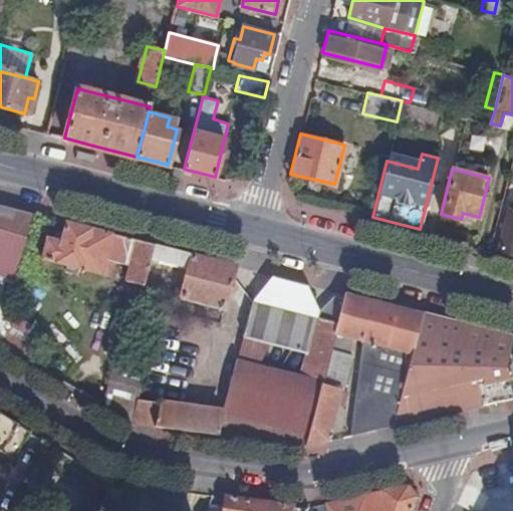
[(0,335),(7,310),(18,267),(32,212),(0,203),(0,271),(1,272),(0,275),(0,335)]
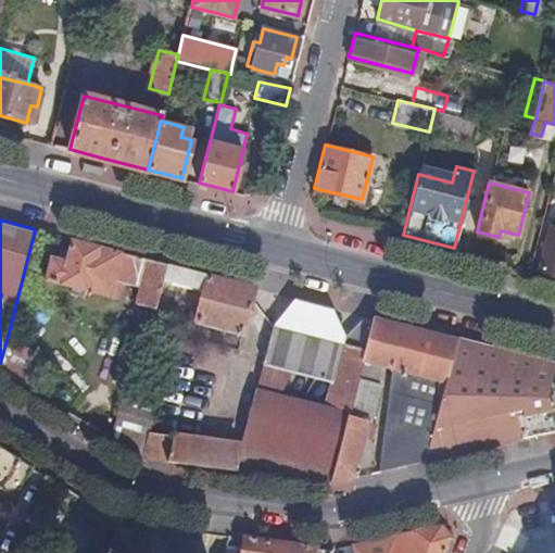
[(540,269),(554,273),(554,226),(551,226),(540,269)]
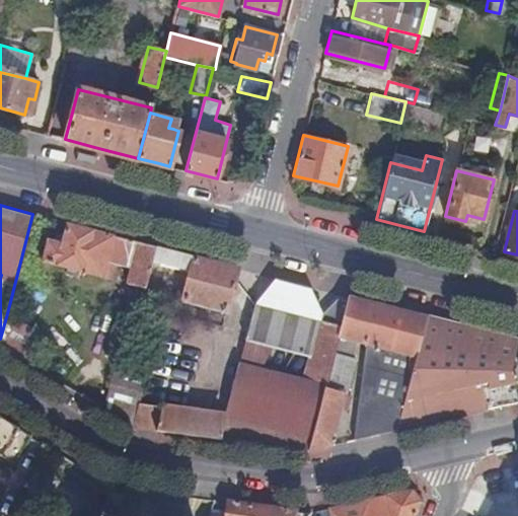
[(145,288),(148,277),(152,260),(155,245),(89,228),(67,223),(62,243),(47,239),(43,260),(108,278),(111,269),(104,268),(106,260),(130,267),(126,283),(145,288)]
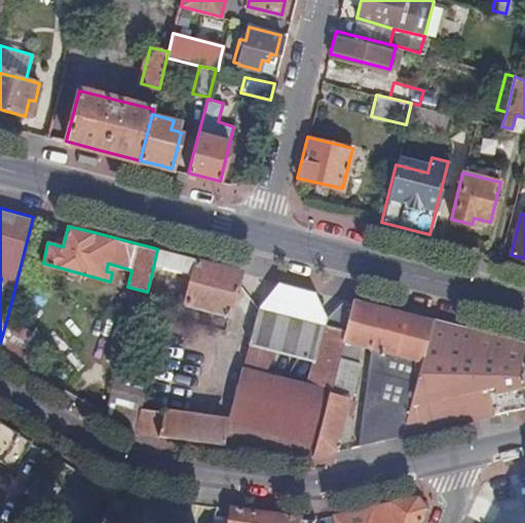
[(240,269),(157,249),(154,263),(185,271),(179,300),(229,313),(240,269)]
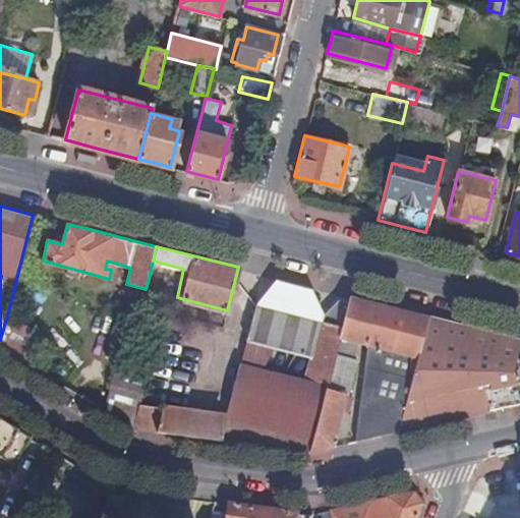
[(141,304),(156,308),(159,309),(165,282),(149,278),(146,289),(141,304)]
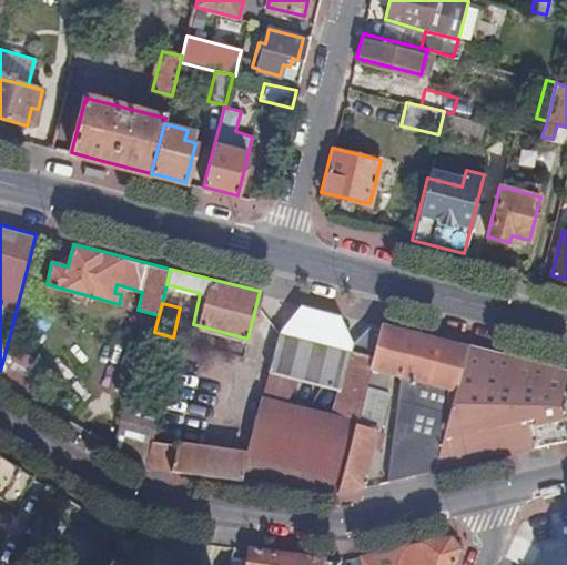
[(380,329),(373,355),(338,491),(363,485),(377,427),(380,429),(388,392),(382,390),(386,371),(401,375),(387,480),(398,477),(435,470),(466,344),(381,322),(380,329)]
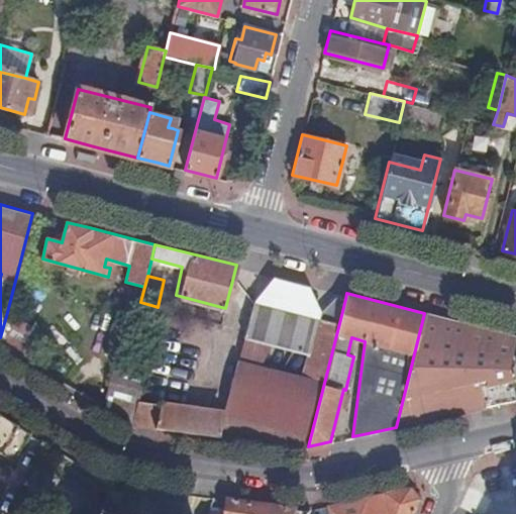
[(322,309),(319,317),(339,323),(345,299),(336,296),(322,309)]
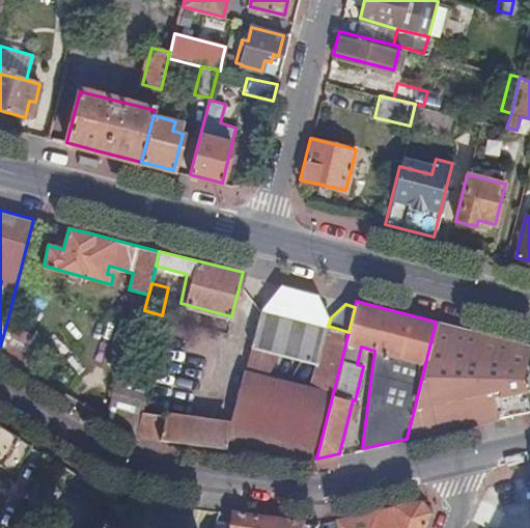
[(318,363),(328,326),(259,308),(250,345),(277,353),(316,362),(318,363)]
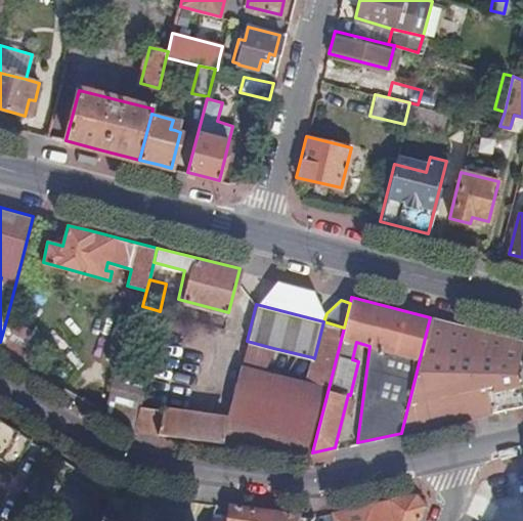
[(157,310),(142,367),(149,370),(151,360),(154,352),(164,312),(160,311),(157,310)]
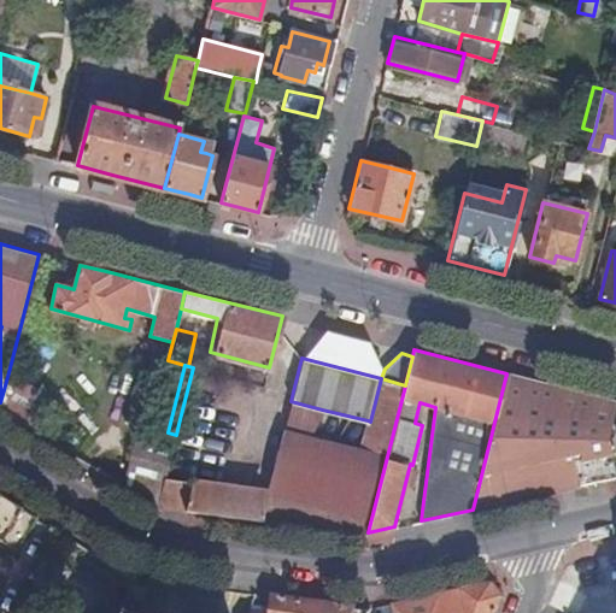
[(0,408),(37,431),(56,401),(9,372),(0,402),(0,408)]
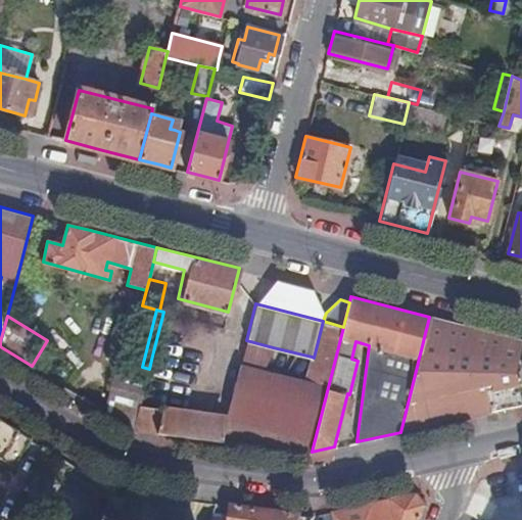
[(469,327),(429,317),(400,432),(444,422),(490,412),(486,396),(485,390),(491,388),(497,366),(504,336),(469,327)]
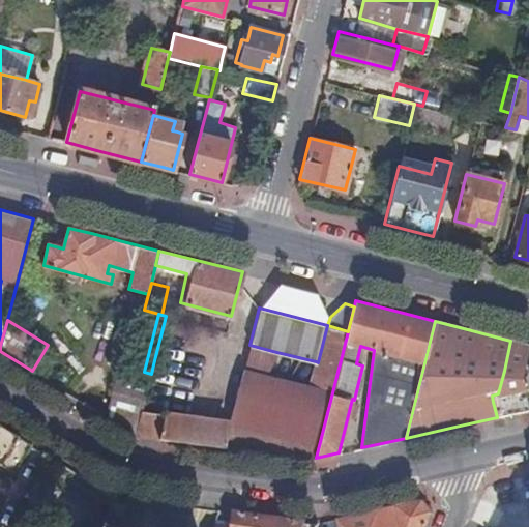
[(348,331),(327,325),(318,362),(316,361),(310,386),(265,376),(242,371),(224,446),(316,458),(348,331)]
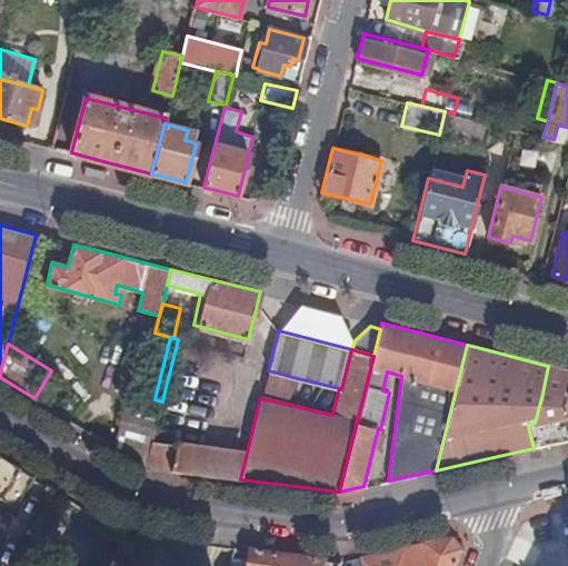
[(567,370),(548,366),(541,398),(560,403),(567,370)]
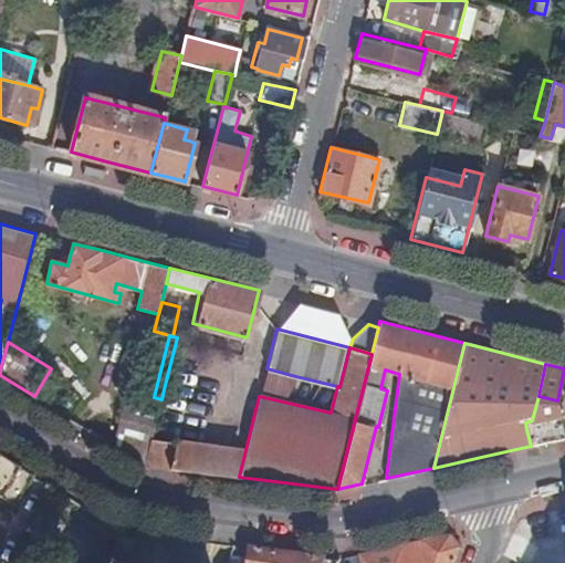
[(295,376),(267,368),(259,396),(283,402),(295,376)]
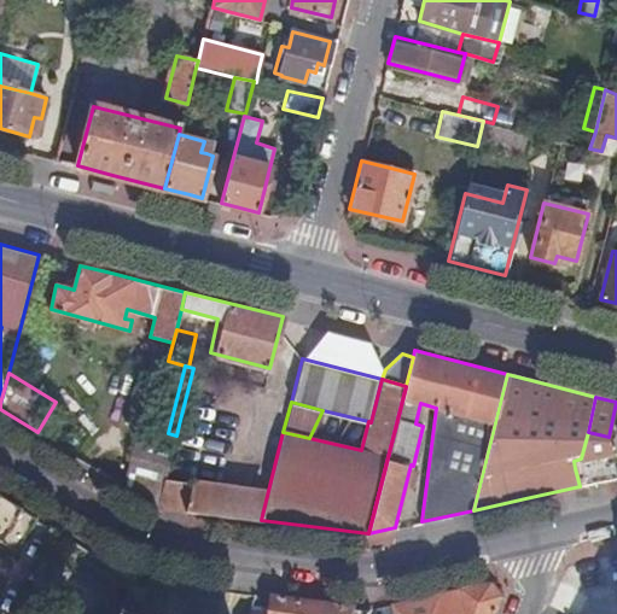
[(176,436),(168,433),(140,427),(126,485),(159,507),(166,479),(176,436)]
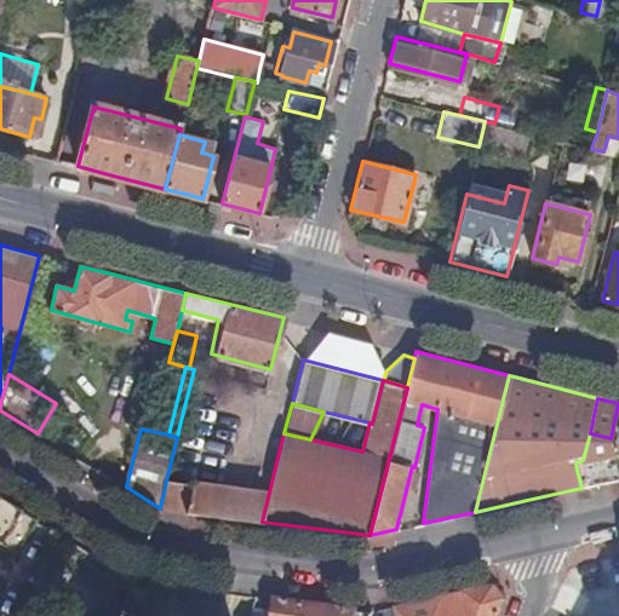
[(577,470),(582,488),(618,478),(618,471),(617,461),(577,470)]
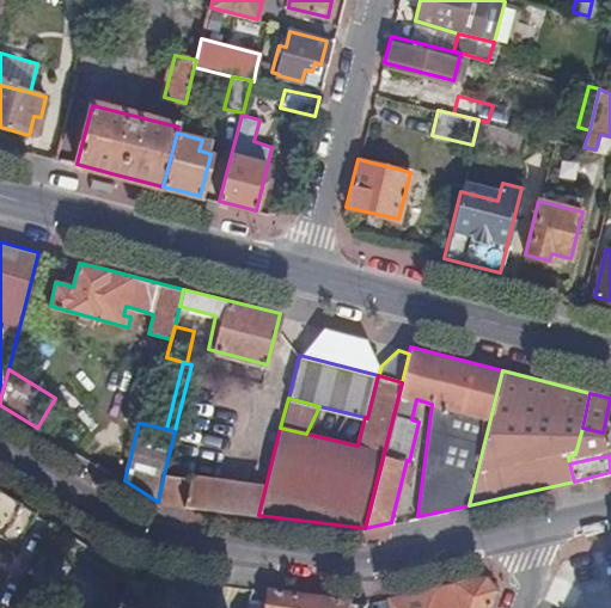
[(158,502),(258,515),(262,486),(164,474),(158,502)]
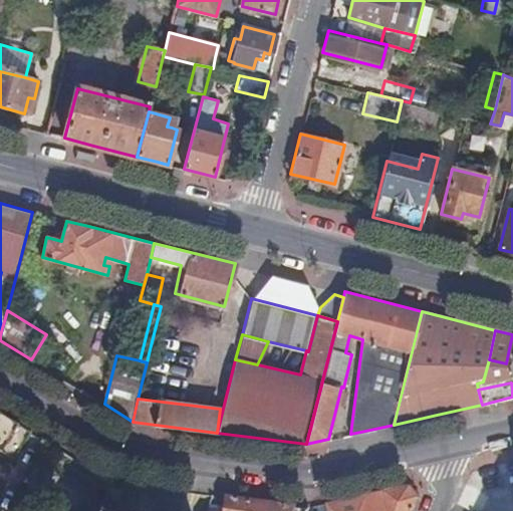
[(30,431),(0,412),(0,450),(13,459),(30,431)]
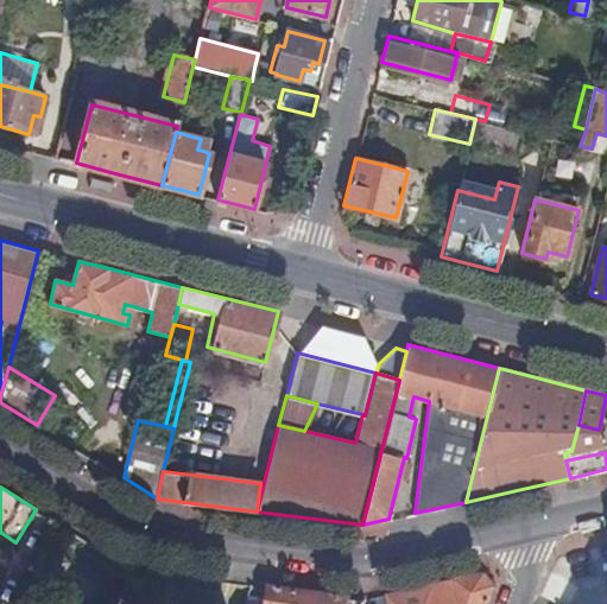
[(429,584),(421,603),(485,603),(494,583),(484,571),(451,579),(429,584)]
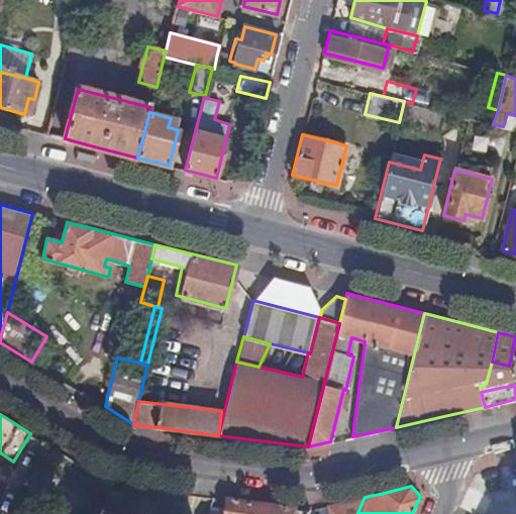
[(328,513),(357,513),(365,497),(336,503),(327,505),(328,513)]
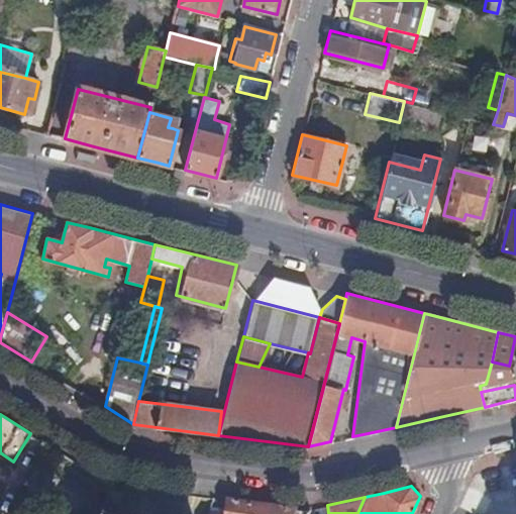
[(223,513),(251,513),(253,502),(226,498),(223,513)]
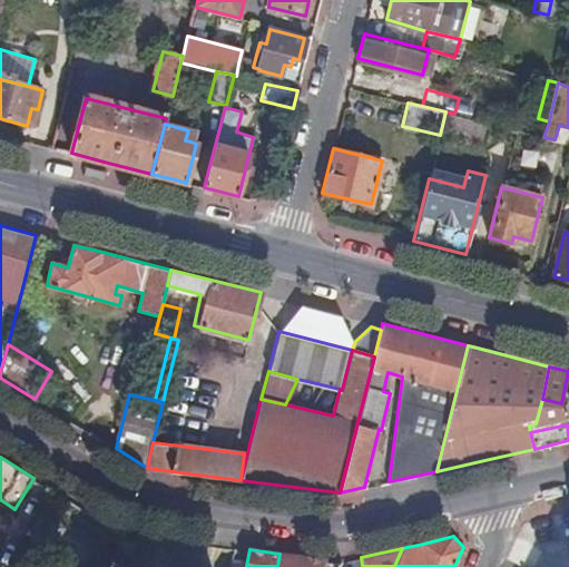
[(277,566),(320,566),(323,558),(302,556),(280,554),(277,566)]
